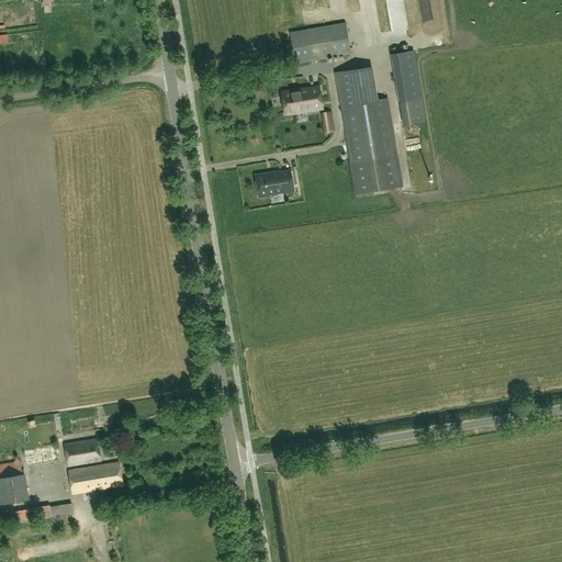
[(345,23),(290,32),(295,63),(350,54),(345,23)]
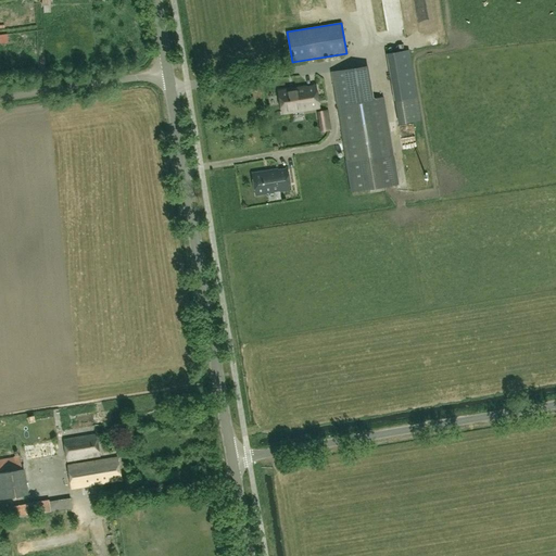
[(421,121),(417,97),(408,50),(387,53),(395,100),(399,124),(421,121)]
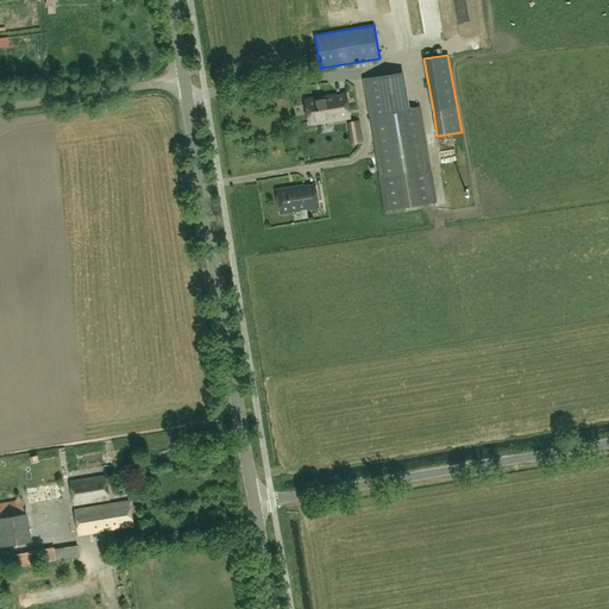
[(420,107),(393,111),(387,75),(363,79),(369,114),(384,209),(435,201),(420,107)]
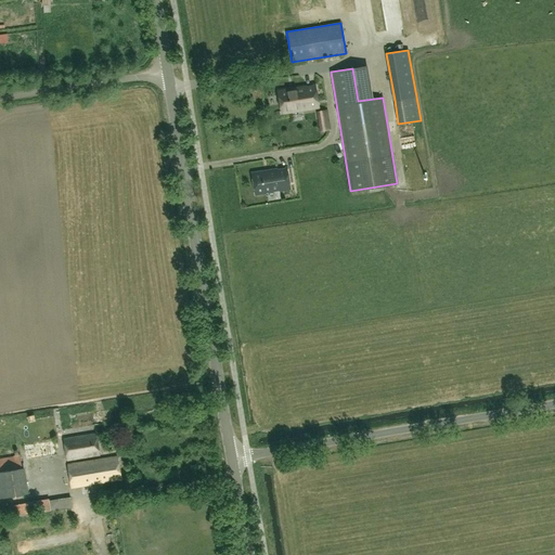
[(319,107),(314,85),(314,87),(306,88),(306,87),(295,88),(295,89),(288,90),(288,89),(279,91),(282,113),(292,112),(292,111),(298,110),(298,111),(319,107)]
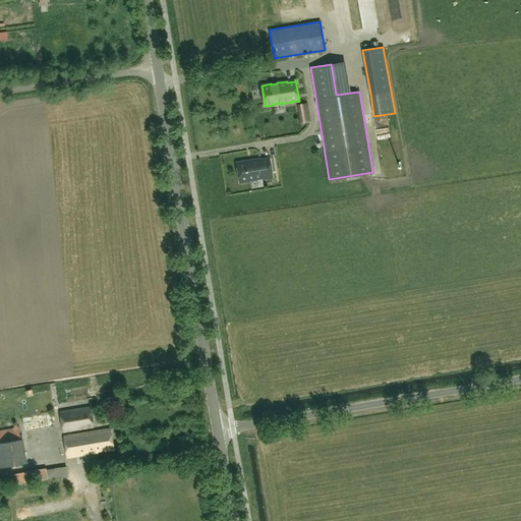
[(246,161),(237,162),(240,182),(249,181),(249,180),(263,178),(263,179),(273,177),(269,157),(269,159),(261,160),(261,159),(252,160),(252,161),(246,162),(246,161)]
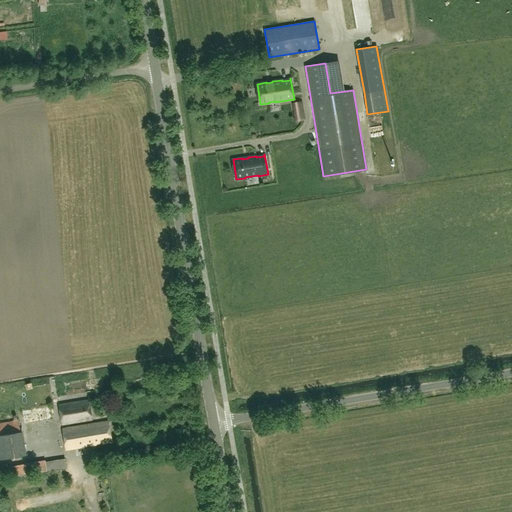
[(79,387),(78,379),(63,380),(64,388),(79,387)]
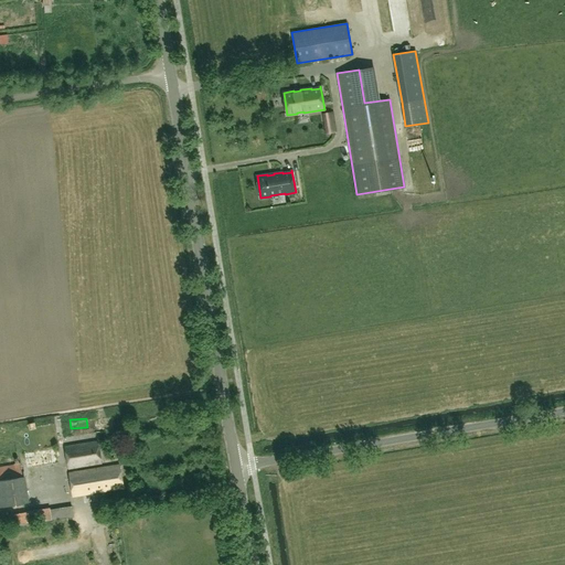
[(64,447),(68,469),(102,464),(97,441),(64,447)]
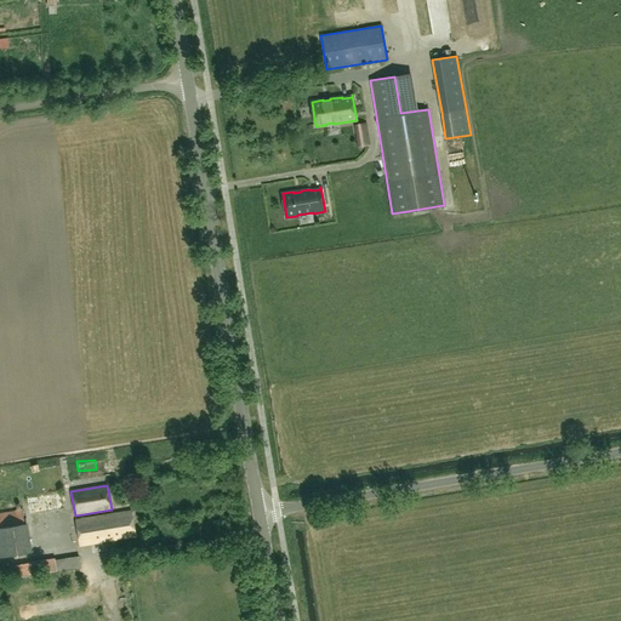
[(28,523),(26,523),(22,510),(0,512),(0,558),(33,554),(28,523)]
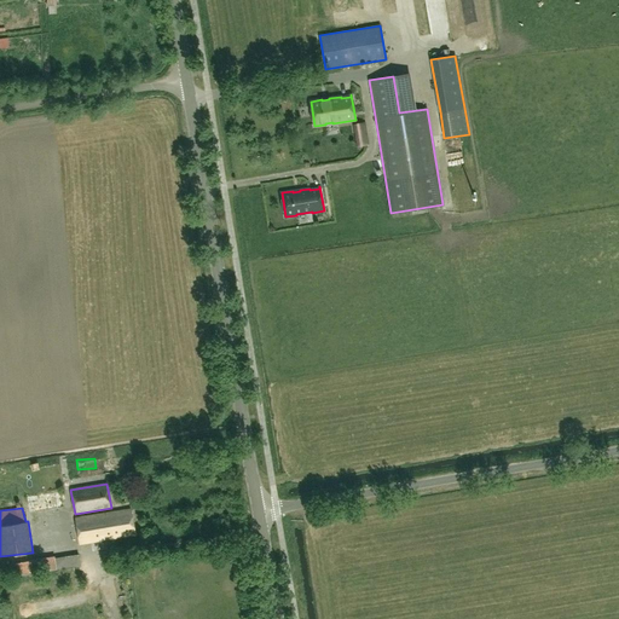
[(131,509),(76,519),(80,544),(134,534),(131,509)]
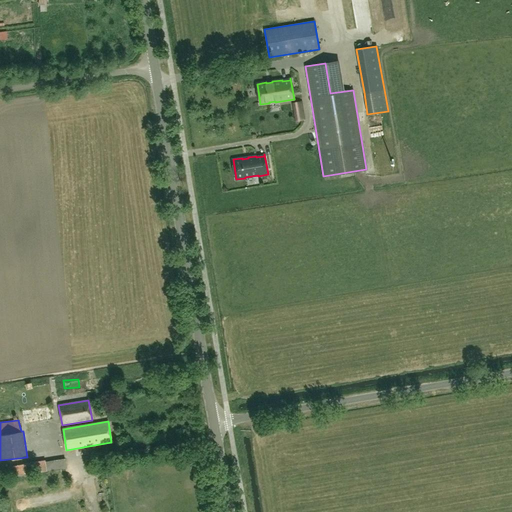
[(31,462),(8,467),(10,478),(34,474),(34,475),(47,472),(46,471),(66,468),(64,458),(45,462),(45,461),(31,463),(31,462)]
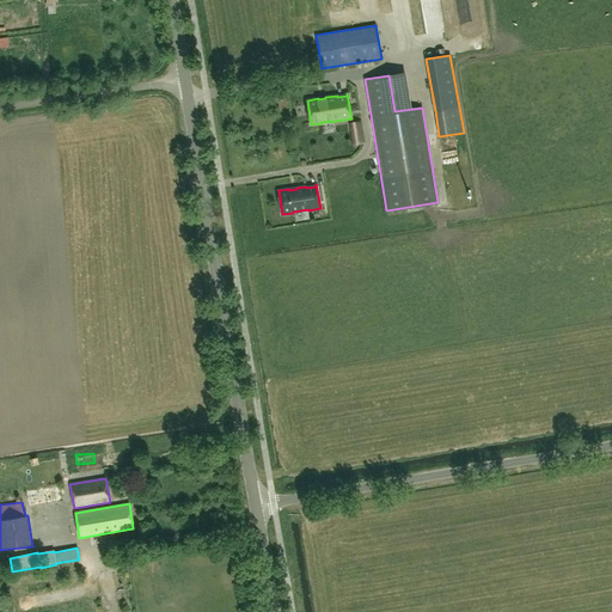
[(79,611),(87,611),(89,611),(85,601),(77,605),(79,611)]
